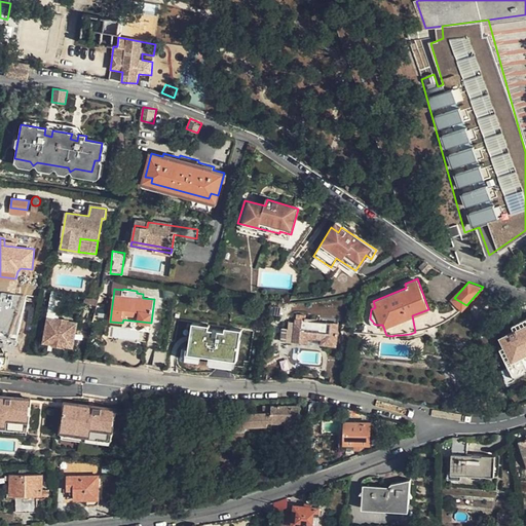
[(0,336),(16,338),(22,295),(0,292),(0,336)]
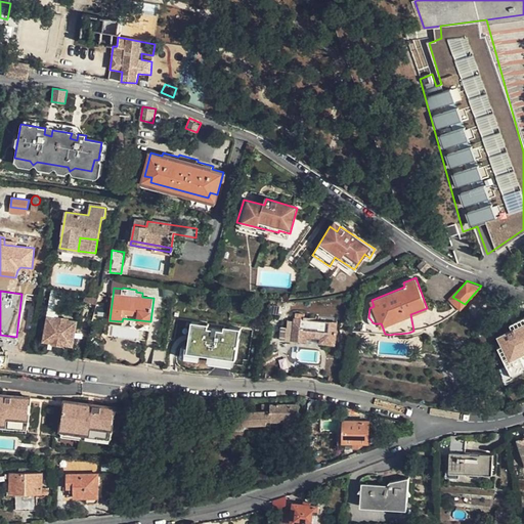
[(198,329),(224,333),(227,314),(207,310),(207,312),(185,309),(183,329),(185,332),(187,333),(191,333),(194,332),(198,329)]
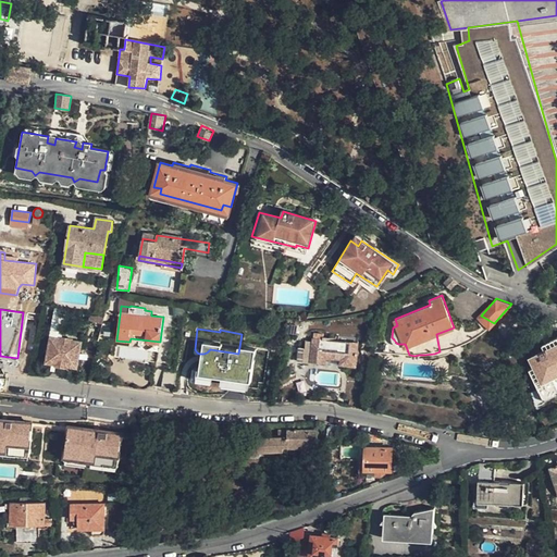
[(323,333),(314,332),(311,361),(321,361),(322,357),(342,359),(341,363),(356,364),(358,341),(323,338),(323,333)]
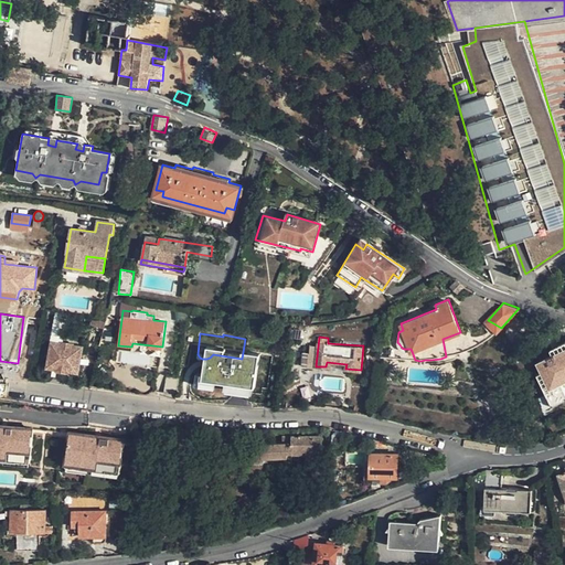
[(83,351),(52,347),(48,372),(57,374),(70,376),(78,377),(83,351)]
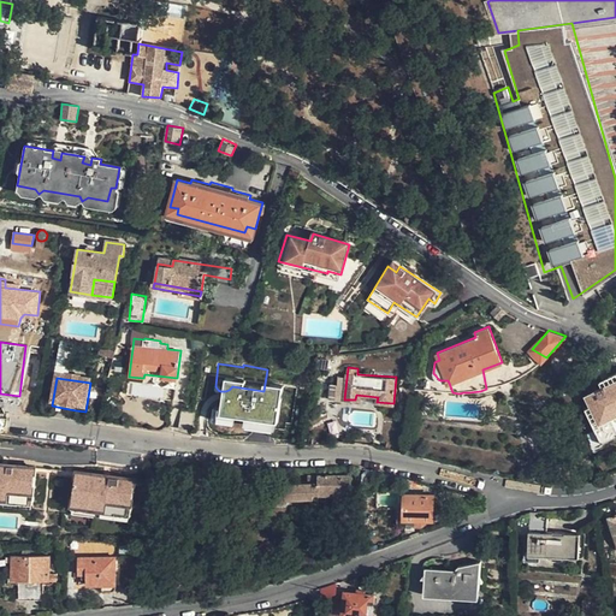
[(615,414),(615,379),(586,395),(600,422),(615,414)]
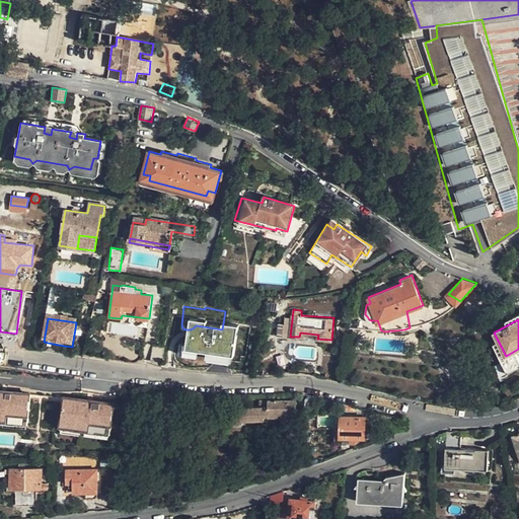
[(64,346),(53,344),(49,351),(65,354),(64,346)]
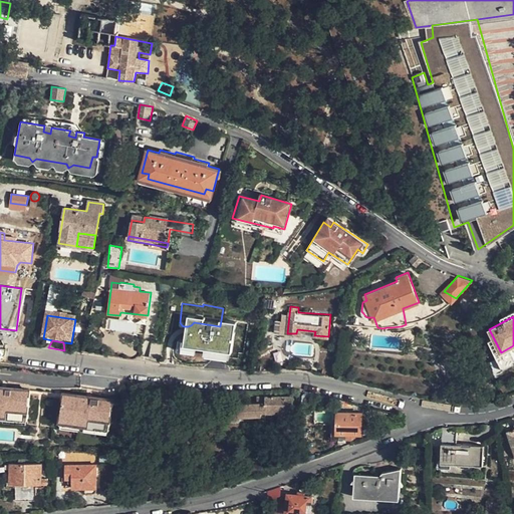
[(161,358),(163,342),(151,341),(149,357),(161,358)]
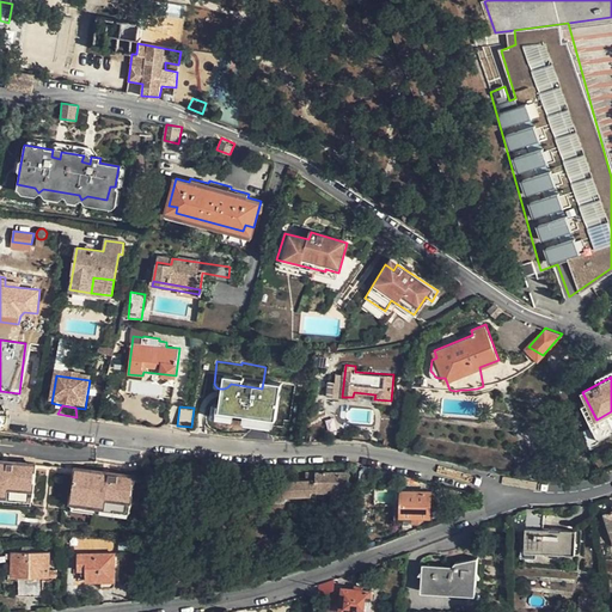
[(312,441),(325,441),(324,426),(311,426),(312,441)]
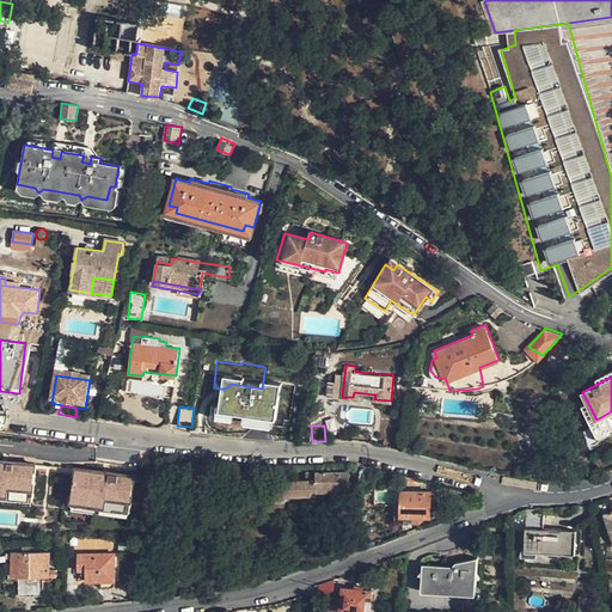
[(383,445),(396,448),(399,435),(385,432),(383,445)]
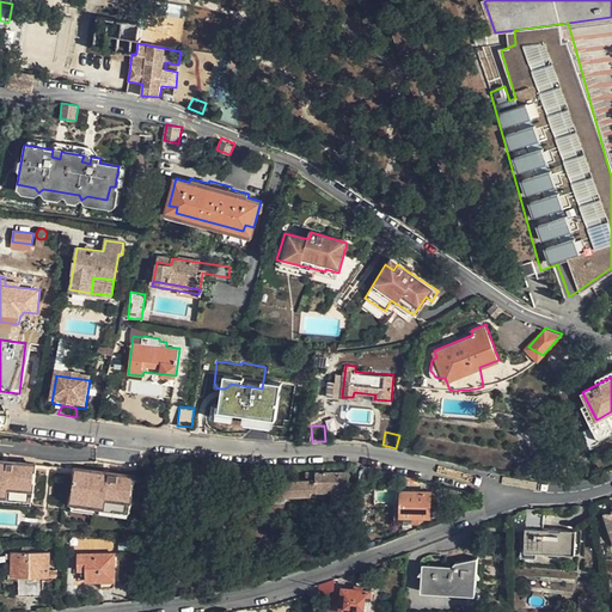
[(31,461),(0,460),(0,490),(14,490),(14,495),(30,496),(31,461)]
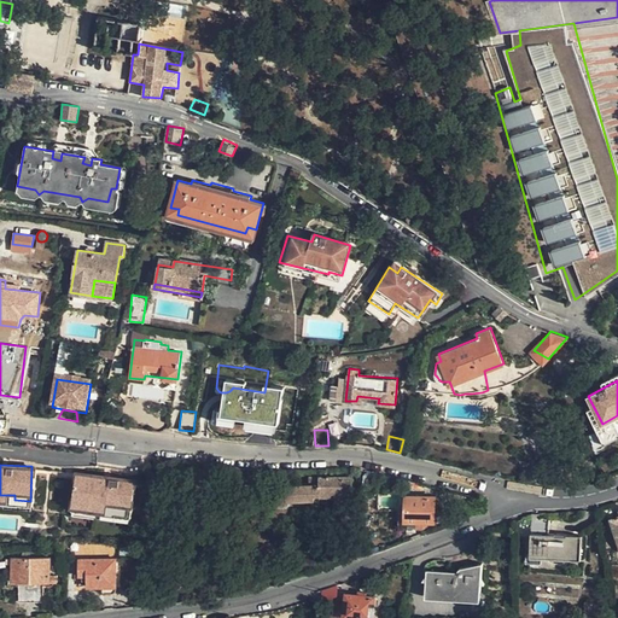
[(76,473),(73,505),(87,507),(87,505),(116,508),(116,511),(132,513),(136,481),(76,473)]
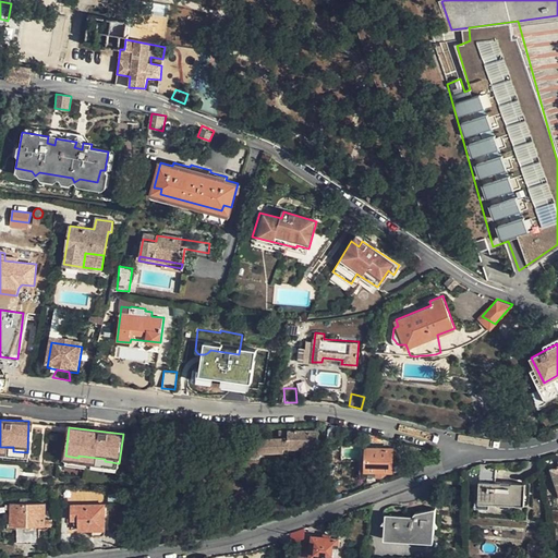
[(259,441),(251,443),(252,455),(261,455),(261,452),(284,450),(283,446),(289,446),(290,448),(303,447),(304,469),(307,469),(308,472),(317,471),(317,468),(320,468),(318,429),(280,431),(280,437),(259,438),(259,441)]
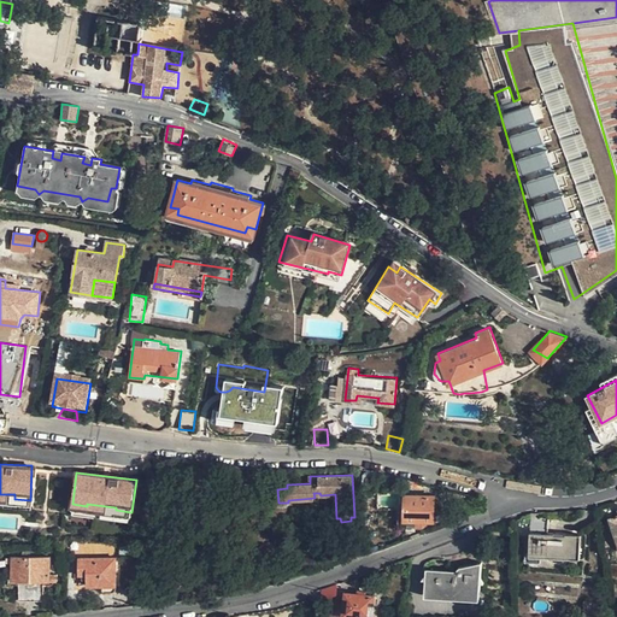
[(429,506),(429,495),(406,494),(405,507),(399,507),(399,519),(417,521),(417,527),(422,527),(424,527),(425,526),(428,521),(434,521),(434,506),(429,506)]
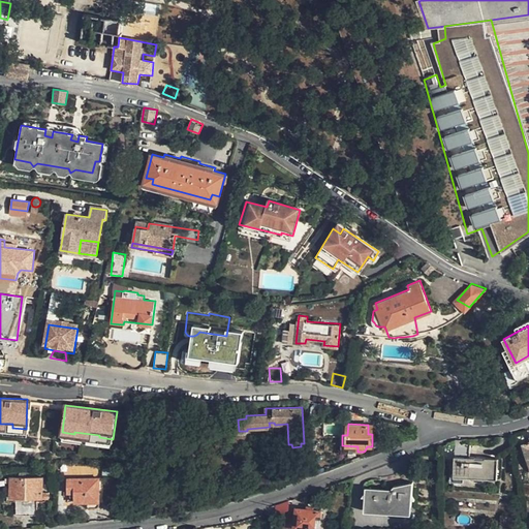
[(487,478),(488,458),(470,457),(471,442),(456,441),(454,476),(487,478)]
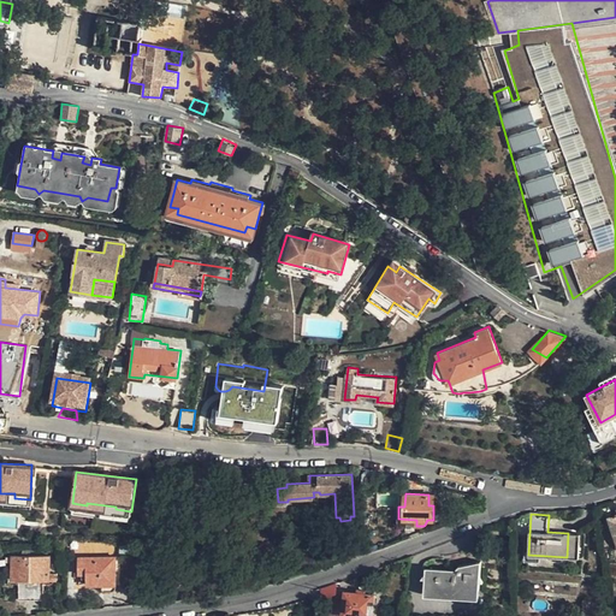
[(580,533),(568,533),(567,557),(580,557),(580,533)]
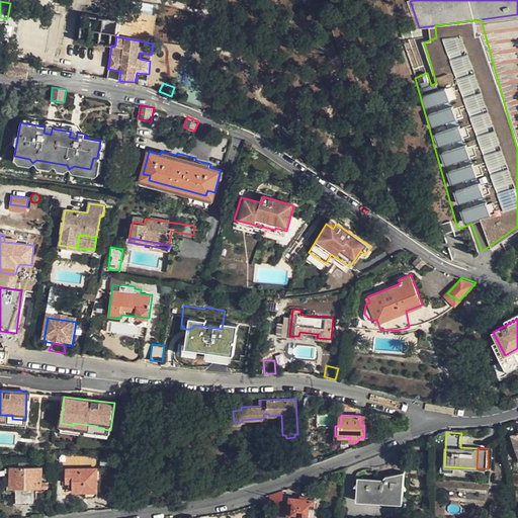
[(306,466),(306,453),(297,453),(297,466),(306,466)]
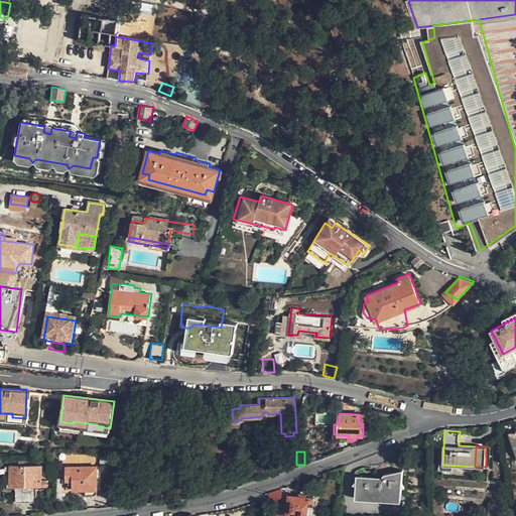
[(41,486),(41,480),(42,466),(10,466),(10,486),(41,486)]
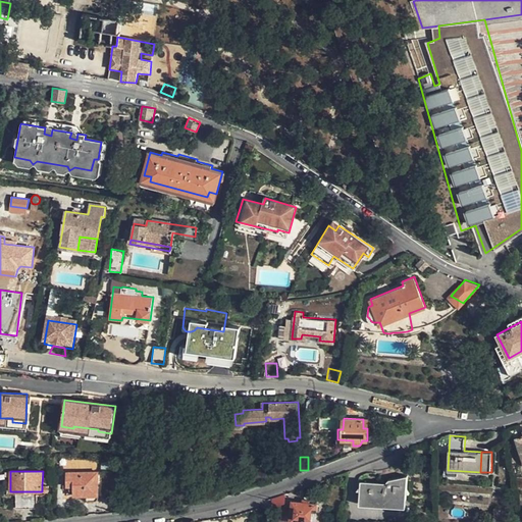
[(66,486),(69,486),(73,486),(73,490),(73,496),(85,496),(85,499),(88,502),(96,502),(99,498),(99,472),(66,472),(66,486)]
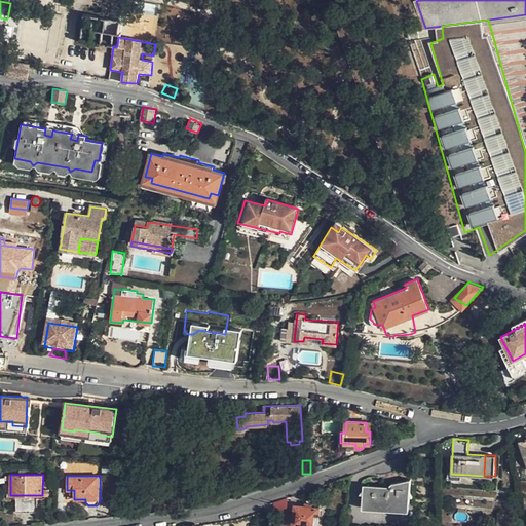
[(390,487),(364,486),(363,506),(409,510),(410,480),(392,483),(390,484),(390,487)]
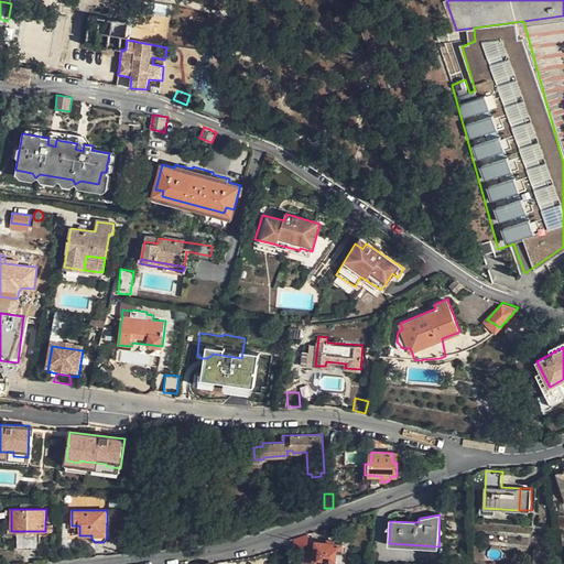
[(40,534),(17,534),(17,549),(40,549),(40,534)]
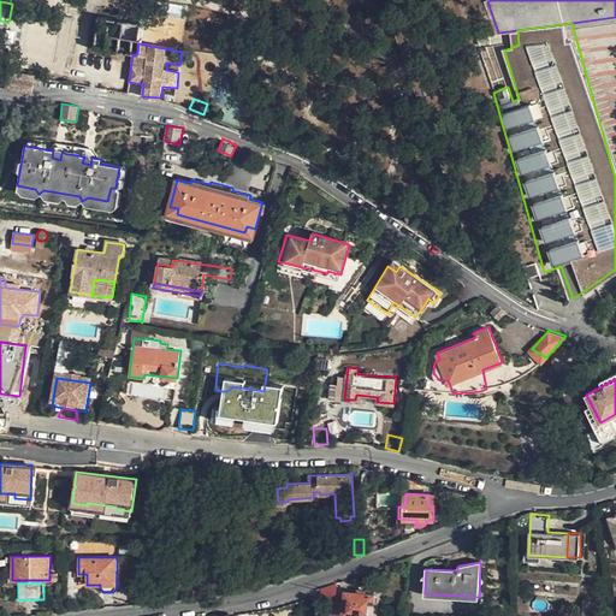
[(344,591),(343,606),(343,614),(360,615),(371,615),(373,594),(344,591)]
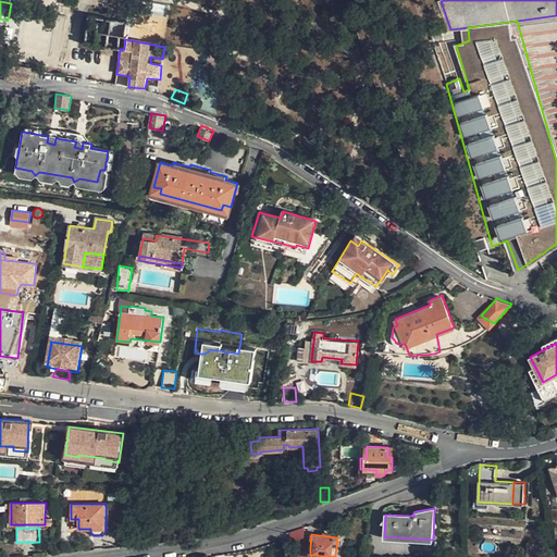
[(542,544),(529,543),(528,554),(542,556),(542,544)]
